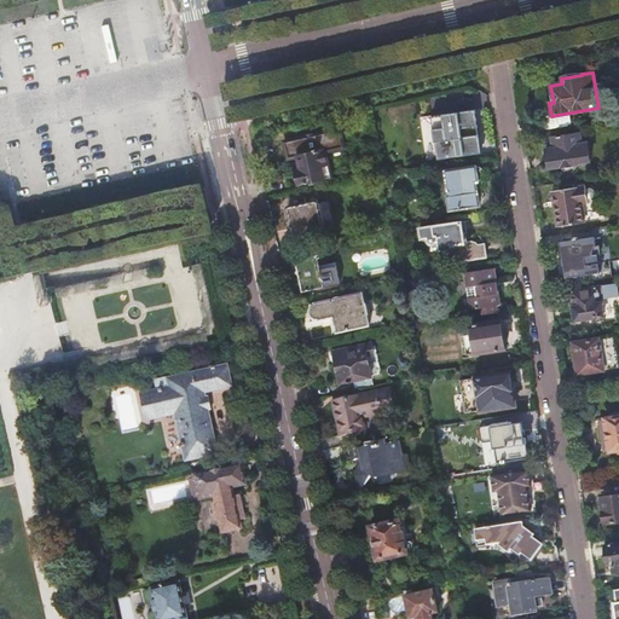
[(438,160),(482,154),(476,110),(432,116),(438,160)]
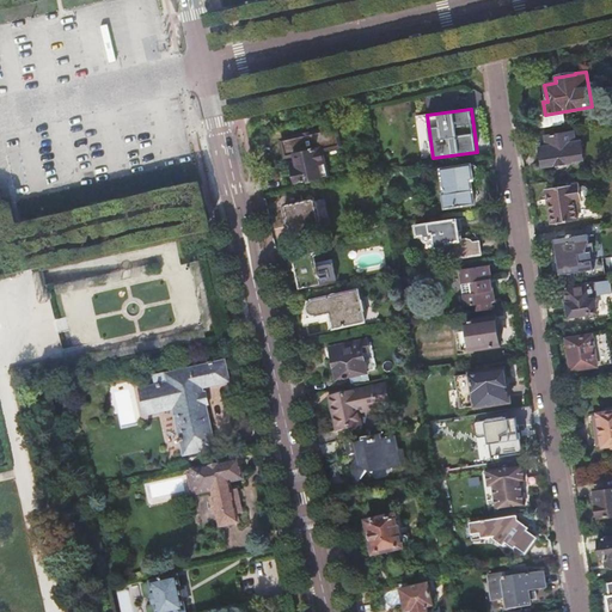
[(292,160),(297,182),(328,175),(323,151),(341,146),(338,130),(335,132),(334,128),(287,139),(287,141),(282,142),(286,157),(295,154),(297,159),(292,160)]
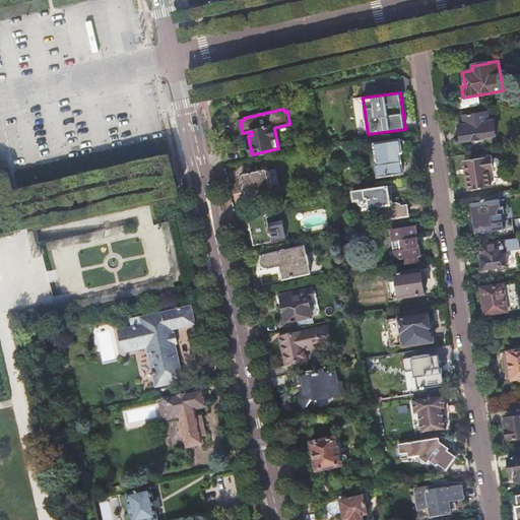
[(464,125),(459,126),(461,142),(470,140),(471,142),(472,143),(474,144),(476,144),(478,143),(479,142),(480,141),(480,139),(486,138),(486,137),(496,135),(493,121),(489,122),(486,112),(463,116),(464,125)]
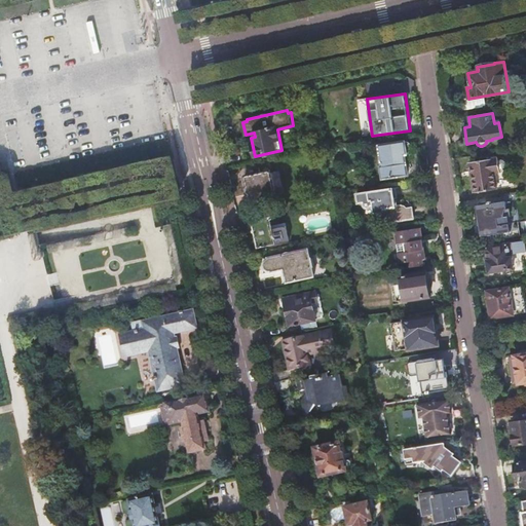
[(403,142),(380,145),(382,165),(380,165),(382,178),(408,175),(405,154),(407,154),(409,152),(410,151),(410,149),(410,147),(410,145),(408,144),(407,143),(405,142),(403,142)]
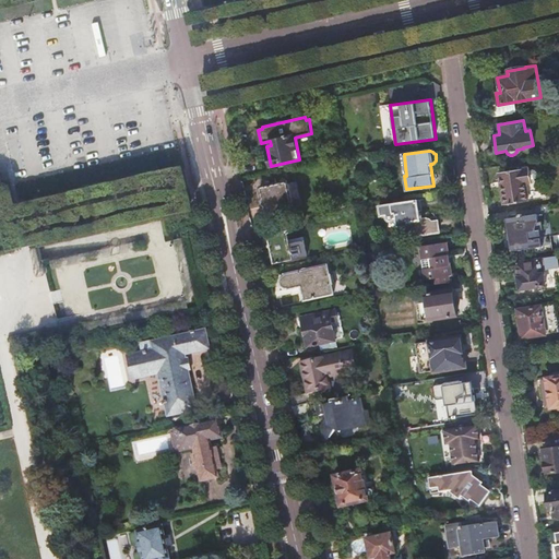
[(530,168),(499,174),(503,205),(528,201),(526,183),(532,183),(530,168)]
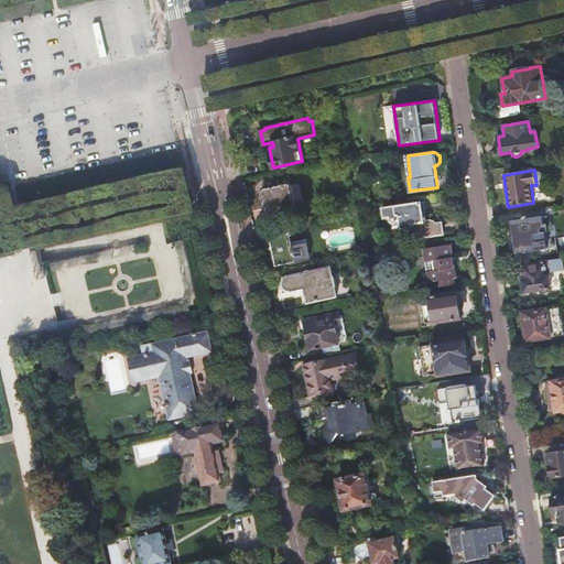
[(290,183),(262,188),(269,217),(295,212),(290,183)]
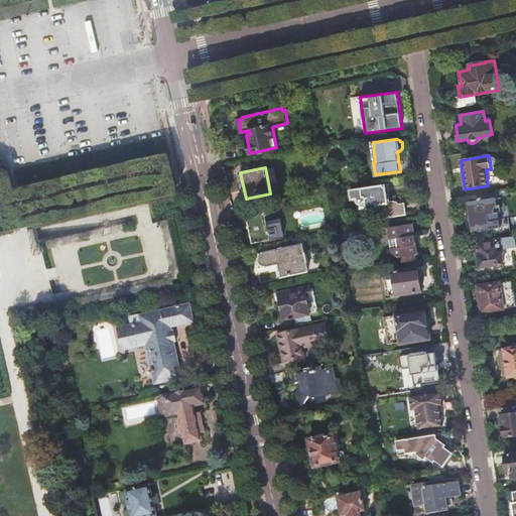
[(385,184),(351,190),(352,199),(359,198),(359,199),(358,200),(357,201),(357,203),(358,204),(359,205),(360,205),(361,205),(363,205),(364,203),(364,201),(366,201),(367,209),(376,208),(378,219),(405,215),(403,200),(388,203),(385,184)]
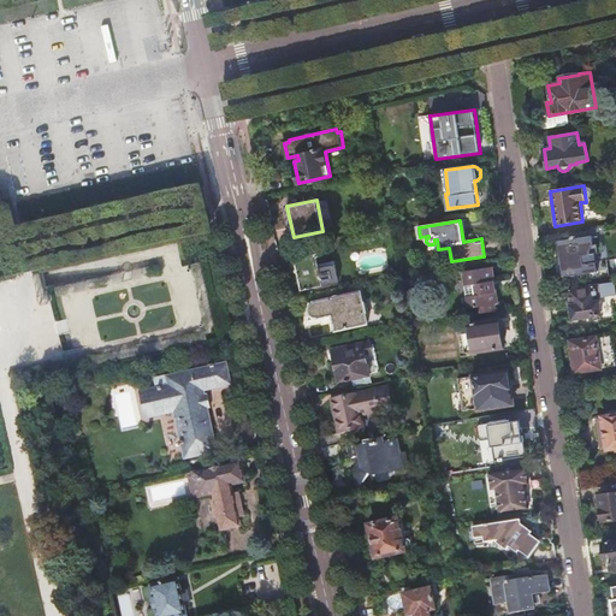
[(602,235),(600,226),(568,231),(569,238),(558,241),(564,284),(609,277),(606,260),(596,261),(592,237),(602,235)]
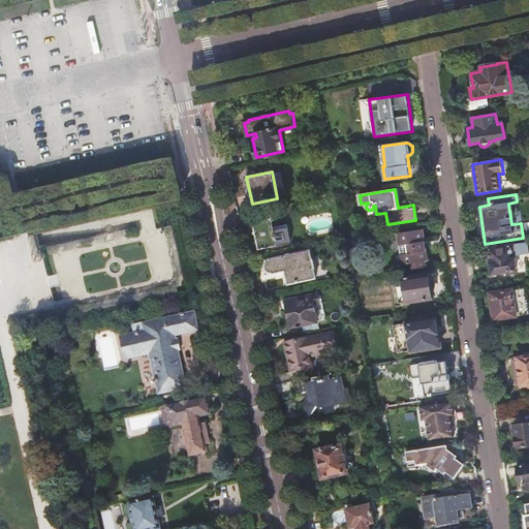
[(271,217),(253,221),(259,249),(290,242),(287,226),(274,229),(271,217)]
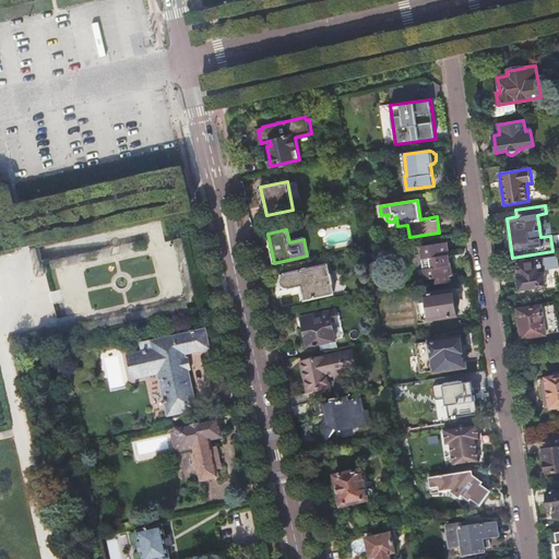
[(449,282),(449,275),(451,275),(447,242),(420,247),(425,280),(436,277),(437,284),(449,282)]
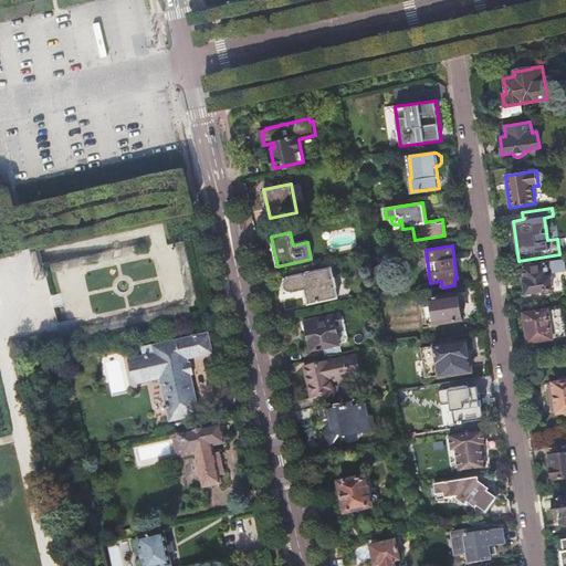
[(548,262),(522,266),(526,293),(548,290),(548,294),(554,294),(554,296),(565,294),(565,287),(565,286),(565,263),(565,259),(548,261),(548,262)]
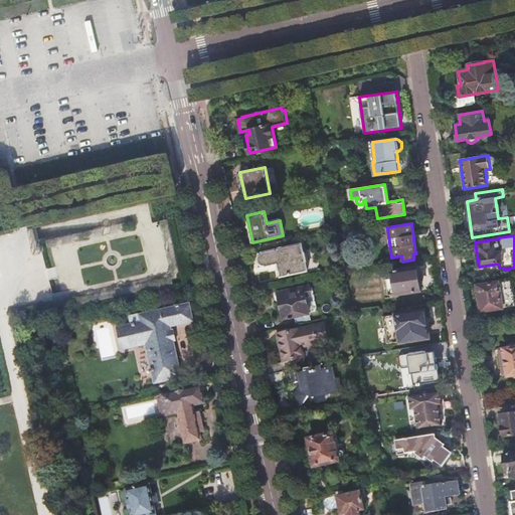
[(255,256),(254,259),(254,261),(255,263),(256,265),(259,266),(261,266),(261,267),(268,266),(270,272),(279,270),(281,277),(307,271),(305,262),(306,261),(305,252),(303,252),(301,243),(286,246),(286,247),(283,247),(282,247),(281,246),(280,247),(279,248),(277,249),(277,248),(258,252),(258,253),(256,254),(255,256)]
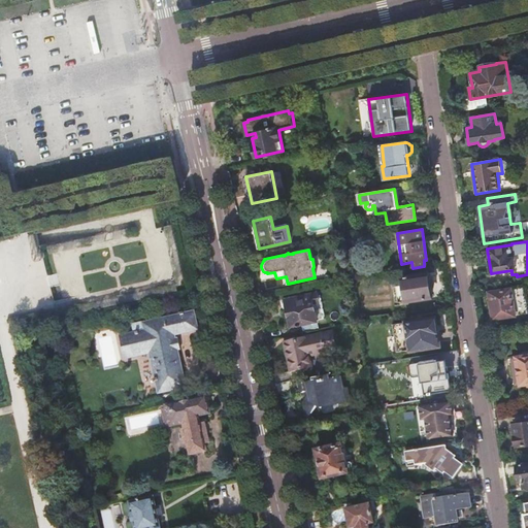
[(403,286),(395,287),(397,303),(431,297),(427,273),(402,277),(403,286)]
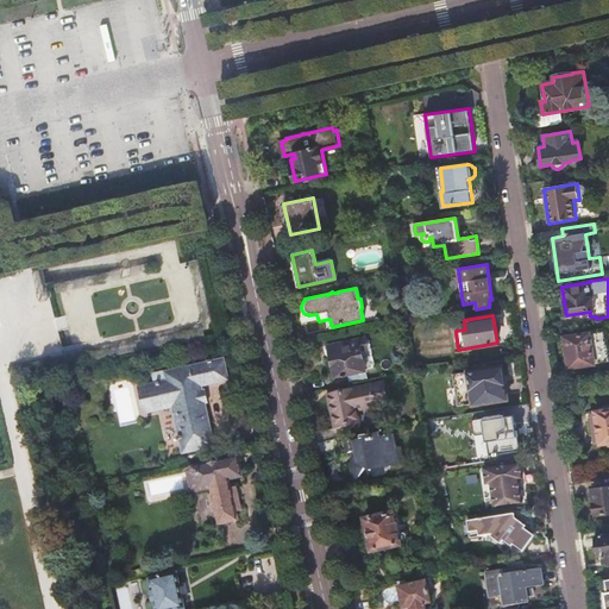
[(604,331),(564,337),(569,368),(608,362),(604,331)]
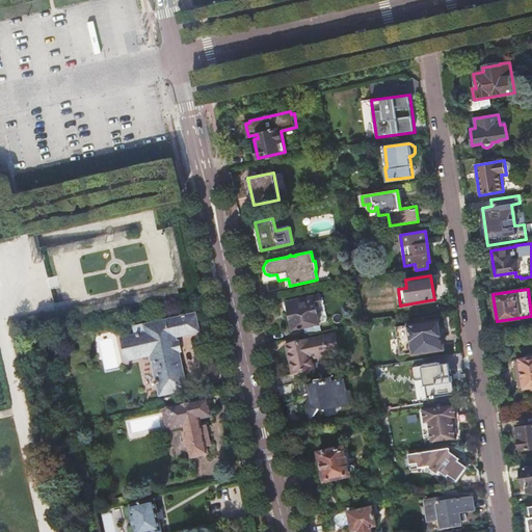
[(313,295),(287,301),(289,311),(287,311),(291,328),(293,327),(293,329),(296,328),(296,330),(303,328),(303,326),(319,323),(319,322),(327,320),(323,303),(315,306),(313,295)]
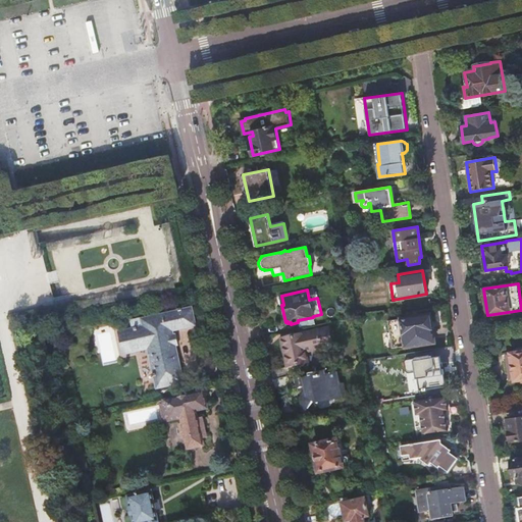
[(133,330),(126,331),(129,348),(151,344),(152,348),(149,349),(155,374),(153,374),(156,386),(157,385),(158,387),(183,381),(174,346),(171,346),(167,328),(173,326),(174,329),(172,329),(172,331),(195,325),(192,308),(181,310),(181,308),(178,309),(178,311),(143,319),(145,327),(139,329),(138,327),(133,328),(133,330)]
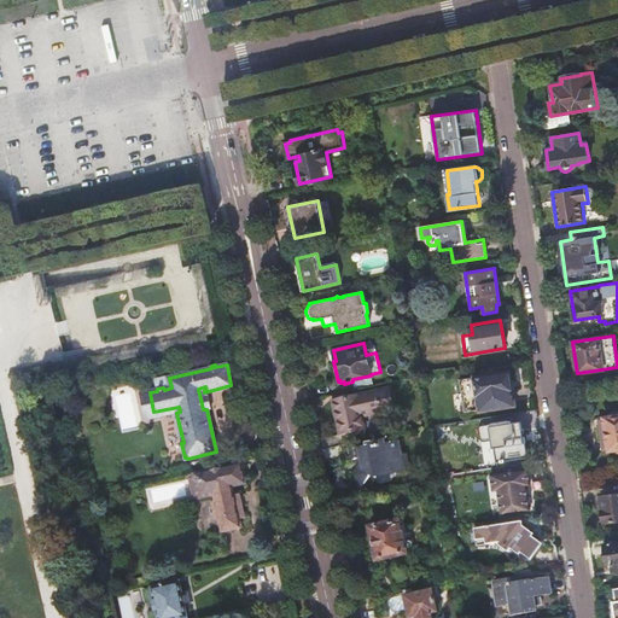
[(509,372),(459,380),(465,412),(514,404),(509,372)]
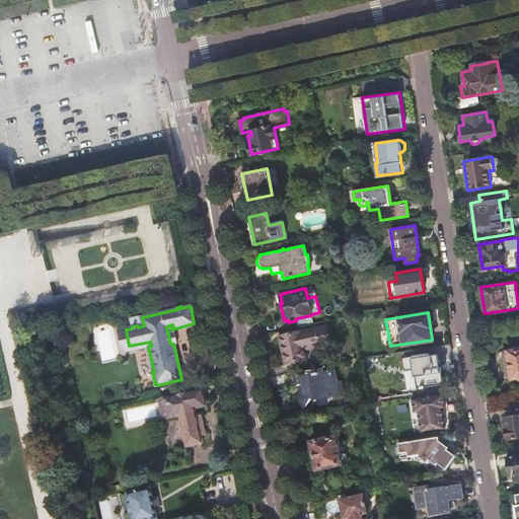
[(326,327),(281,338),(287,365),(306,361),(304,350),(320,347),(320,345),(330,343),(326,327)]
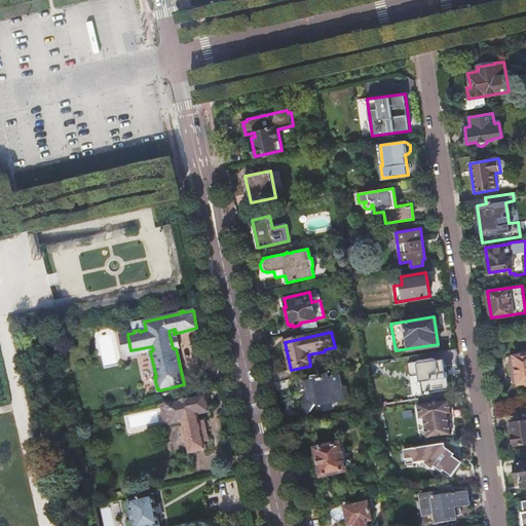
[(525,353),(516,355),(520,383),(525,382),(525,353)]
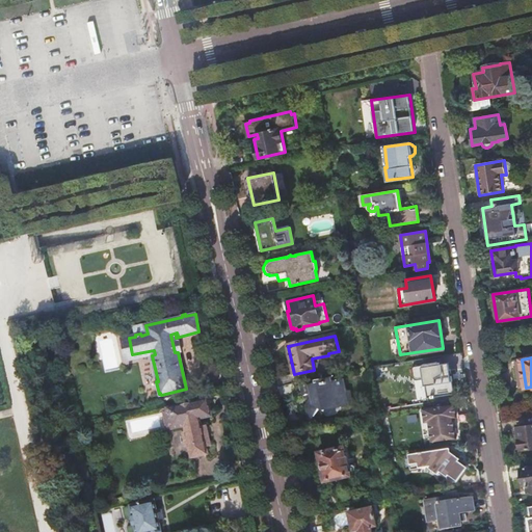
[(452,361),(415,365),(418,396),(456,392),(452,361)]
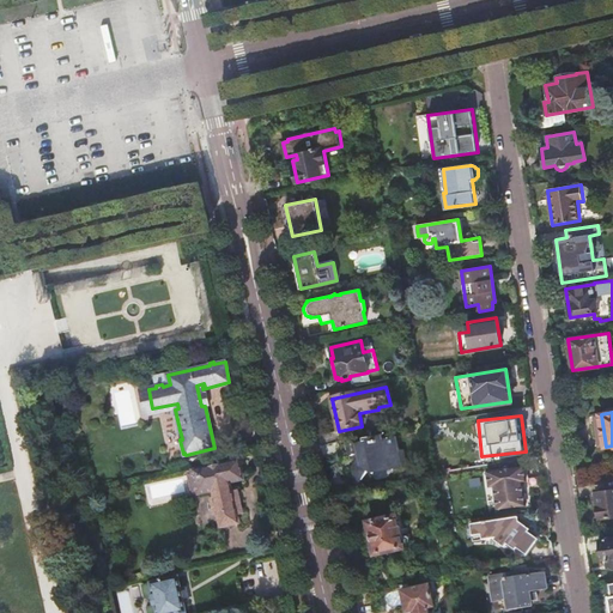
[(394,447),(392,438),(382,441),(381,436),(363,439),(363,442),(347,445),(350,456),(353,456),(357,455),(358,459),(354,463),(352,467),(354,475),(362,480),(368,471),(372,473),(380,462),(383,467),(394,468),(406,466),(402,450),(400,451),(400,450),(394,447)]
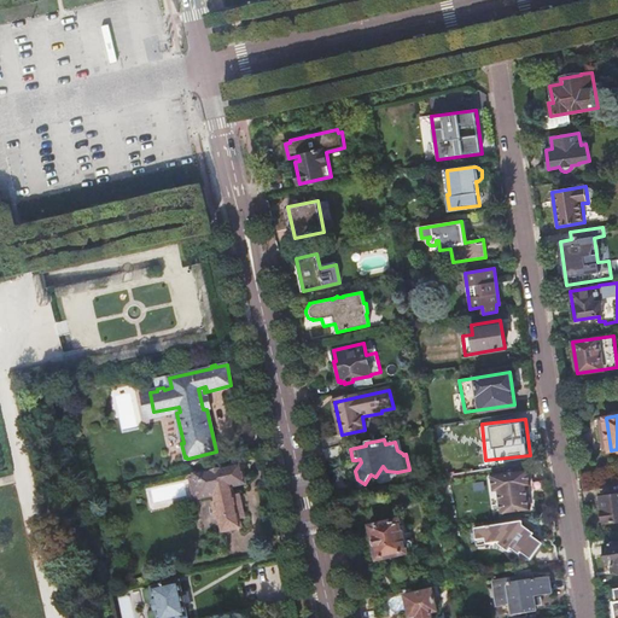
[(240,465),(193,476),(196,484),(198,484),(200,496),(214,494),(214,495),(232,491),(231,485),(245,483),(240,465)]
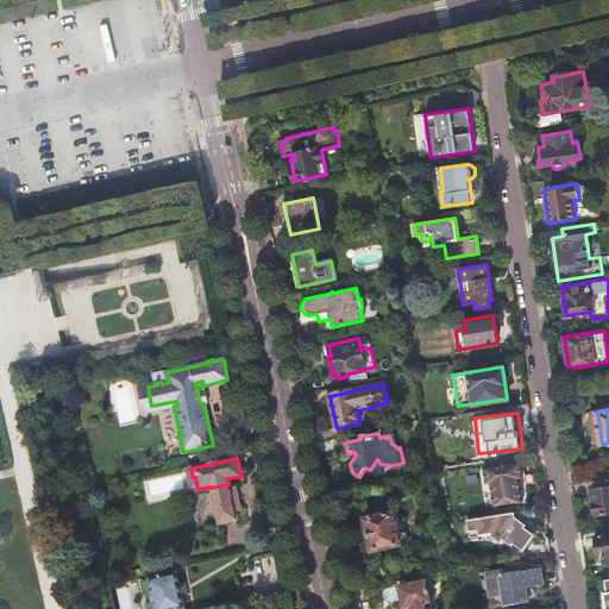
[(490,482),(494,506),(521,501),(518,478),(522,477),(520,462),(484,468),(487,483),(490,482)]
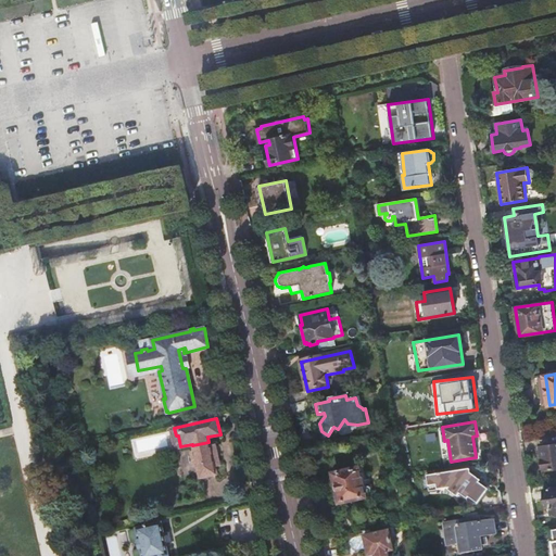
[(541,459),(539,462),(540,466),(542,468),(543,468),(543,470),(555,467),(555,443),(540,446),(542,459),(541,459)]
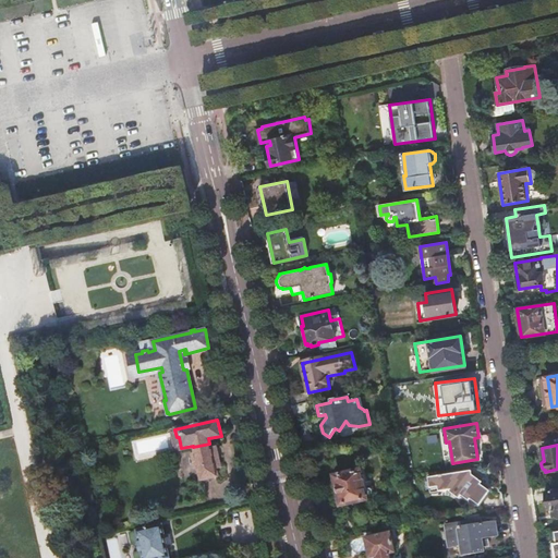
[(360,471),(335,476),(341,506),(366,500),(360,471)]
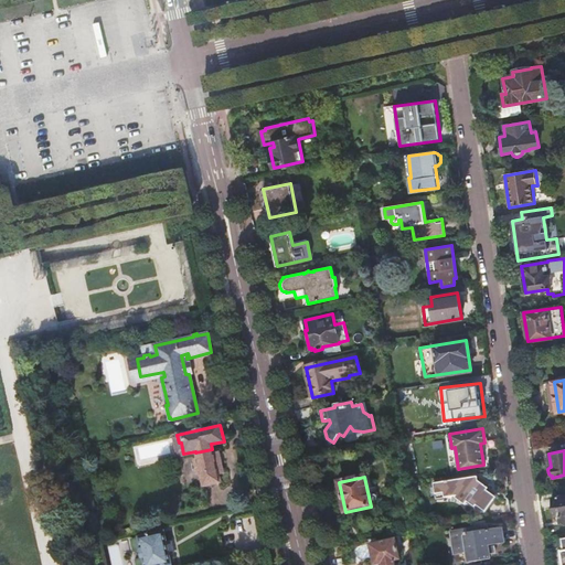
[(478,481),(478,477),(434,483),(436,500),(457,496),(455,500),(464,505),(466,502),(475,509),(476,514),(486,512),(497,497),(487,490),(489,488),(478,481)]
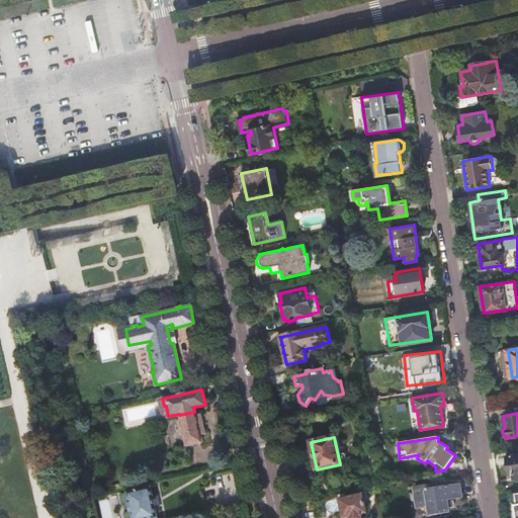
[(506,460),(505,461),(506,463),(506,465),(508,466),(508,468),(512,467),(514,481),(517,480),(517,454),(506,456),(507,458),(506,460)]
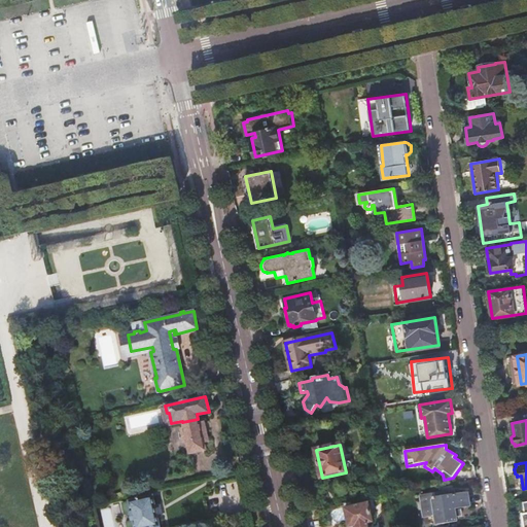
[(433,495),(423,497),(425,516),(430,515),(431,517),(435,516),(436,524),(457,521),(455,508),(469,506),(467,493),(454,495),(453,490),(441,492),(442,497),(433,498),(433,495)]
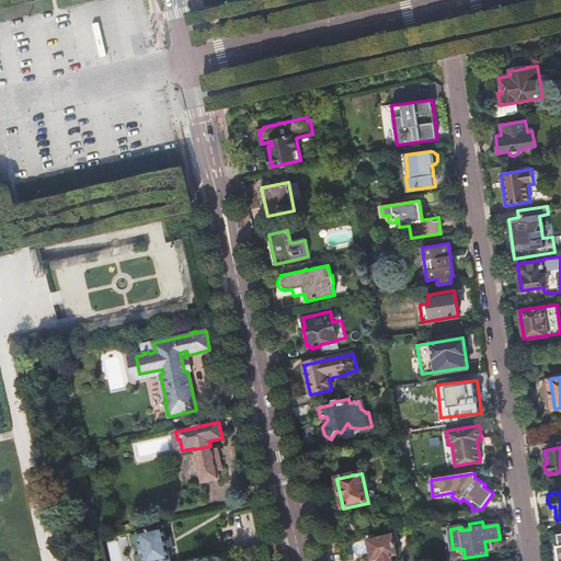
[(163,528),(138,534),(140,546),(138,546),(140,556),(142,556),(144,560),(167,560),(170,560),(163,528)]
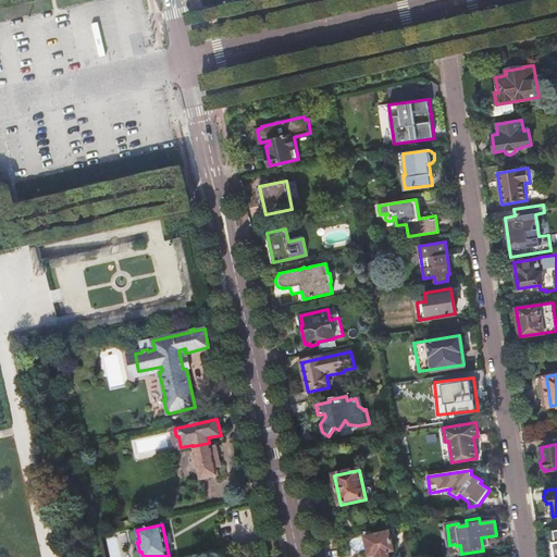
[(118,529),(111,530),(113,545),(120,543),(118,529)]
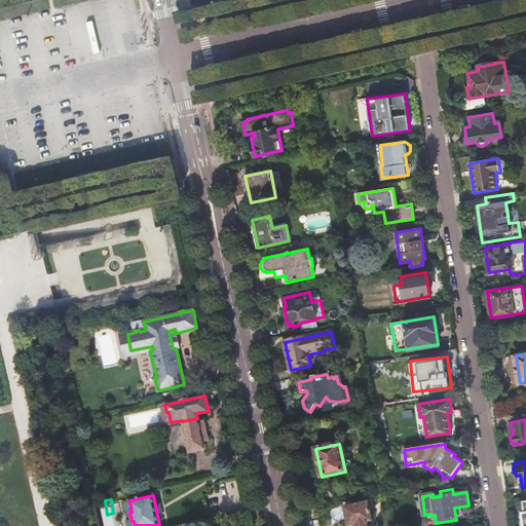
[(369,501),(344,508),(347,525),(348,525),(355,525),(354,525),(368,525),(367,522),(373,521),(369,501)]
